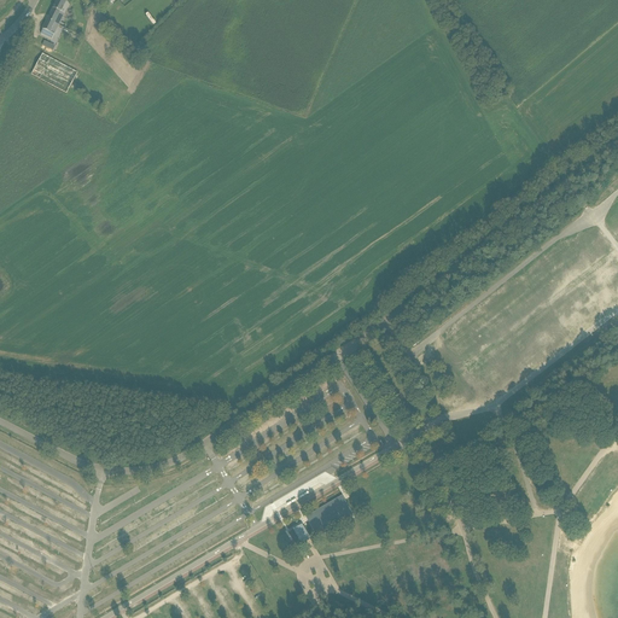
[(65,13),(64,13),(66,9),(68,9),(70,5),(60,0),(57,0),(47,19),(59,25),(65,13)]
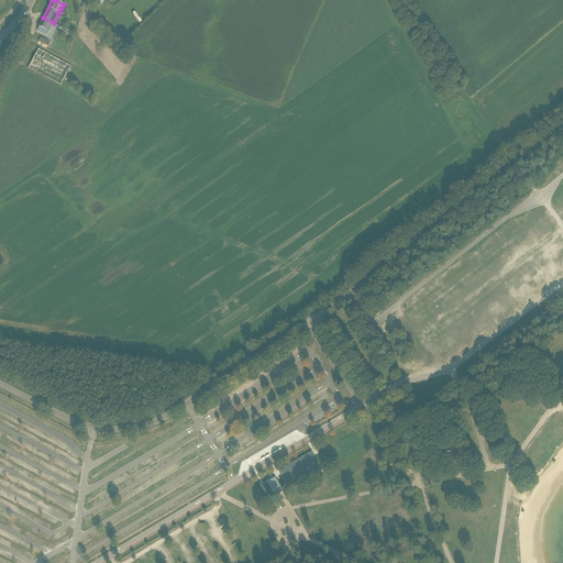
[(47,36),(54,23),(43,18),(39,26),(43,30),(42,33),(47,36)]
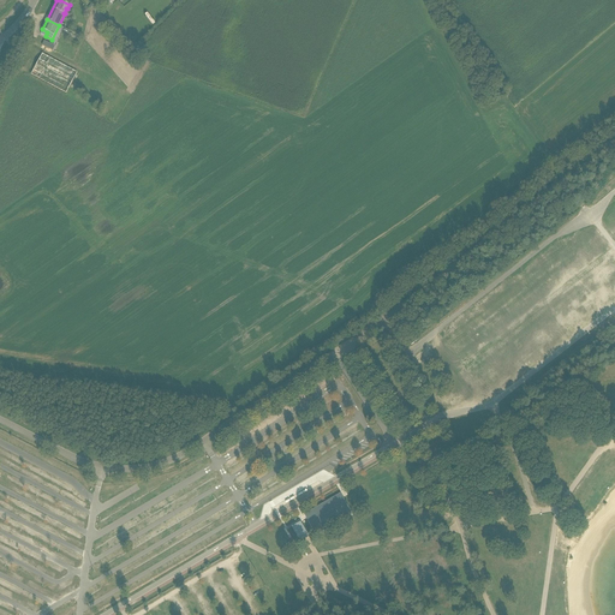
[(82,59),(87,63),(93,54),(88,51),(82,59)]
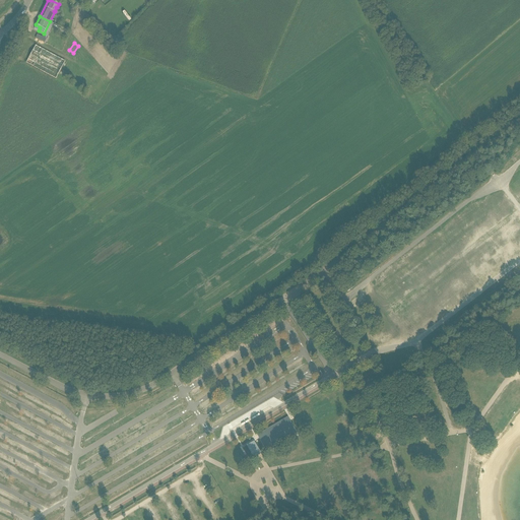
[(26,63),(26,64),(27,63),(56,78),(65,61),(36,46),(26,63)]
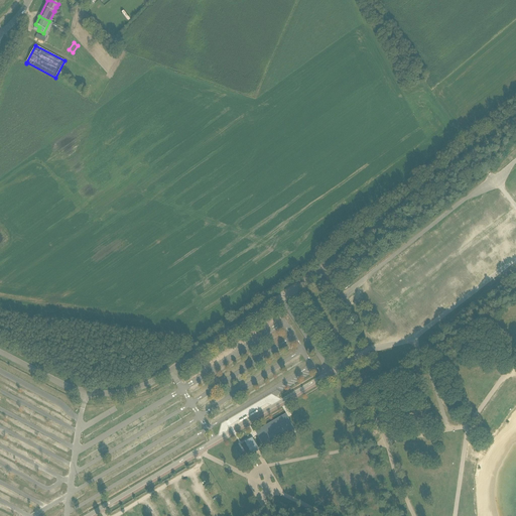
[(245,442),(252,455),(254,454),(259,450),(252,438),(245,442)]
